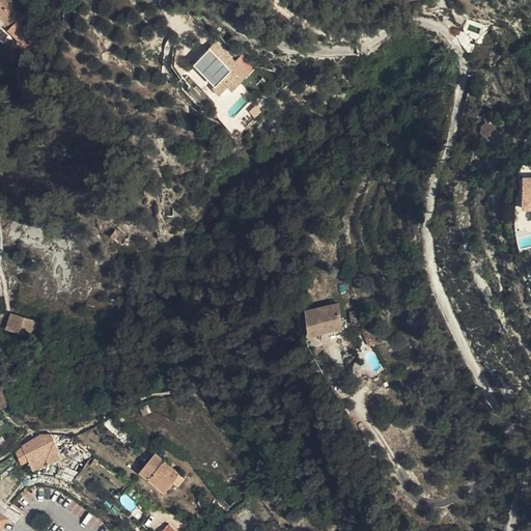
[(0,0),(0,14),(5,19),(10,25),(15,30),(21,40),(23,38),(30,46),(32,44),(24,29),(18,22),(19,21),(6,0),(0,0)]
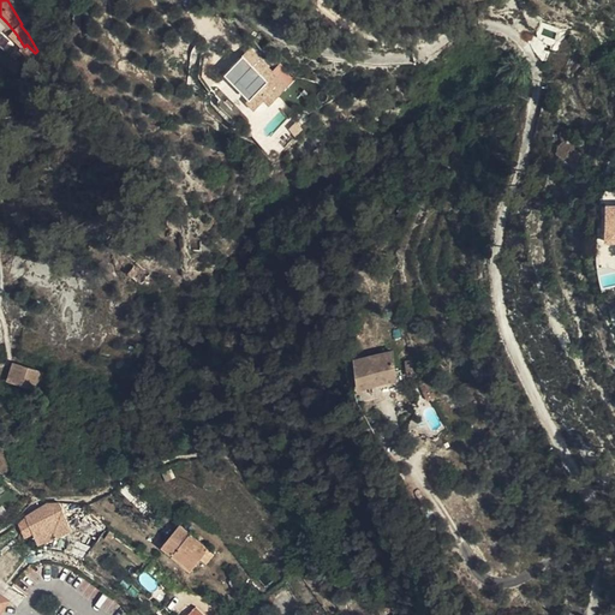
[(25,21),(7,0),(22,24),(25,21)]
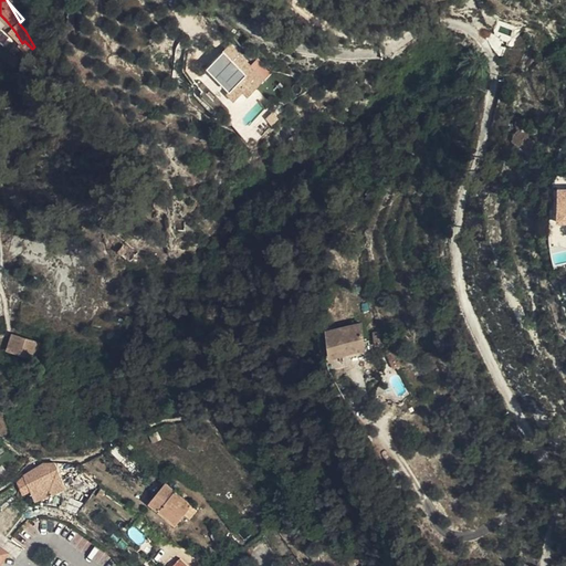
[(0,14),(0,18),(7,24),(11,29),(8,32),(19,45),(22,43),(16,32),(11,27),(6,20),(0,14)]
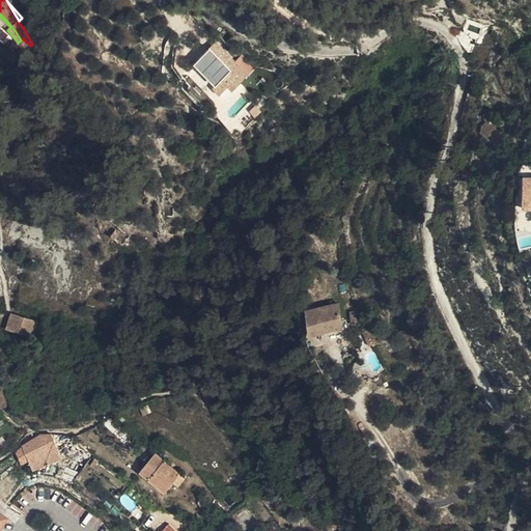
[(218,86),(215,89),(212,91),(219,100),(227,91),(231,95),(247,80),(214,47),(193,67),(201,77),(204,73),(218,86)]
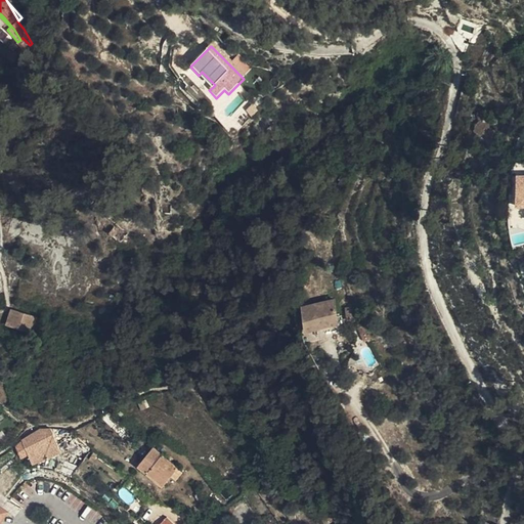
[(199,76),(212,88),(215,85),(202,72),(199,76)]
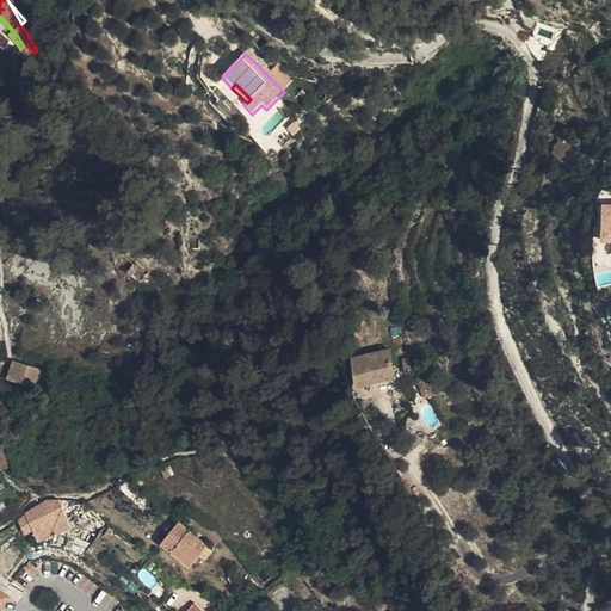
[(568,134),(557,135),(559,143),(556,146),(555,148),(554,152),(554,154),(555,158),(556,160),(559,161),(562,164),(566,162),(569,162),(572,161),(575,158),(576,155),(576,154),(576,152),(575,148),(574,147),(572,144),(569,143),(568,134)]
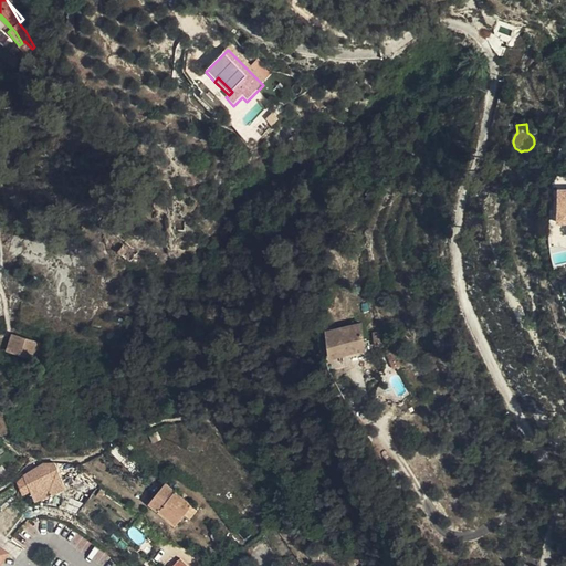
[(139,251),(126,240),(117,251),(130,262),(139,251)]
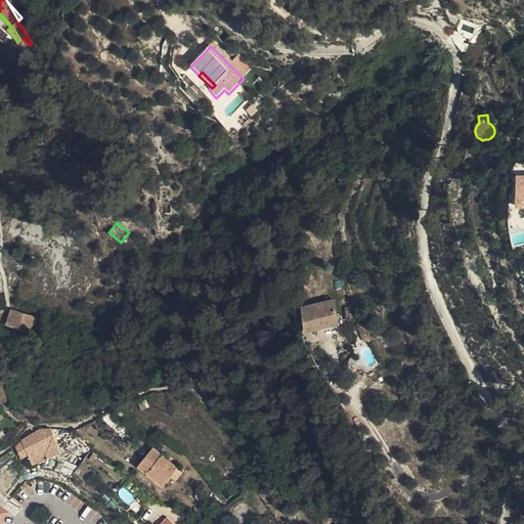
[(305,309),(307,317),(337,312),(336,304),(305,309)]
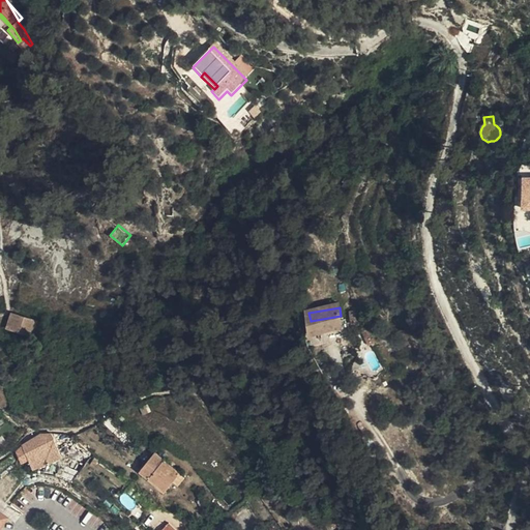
[(38,324),(13,316),(8,332),(33,341),(38,324)]
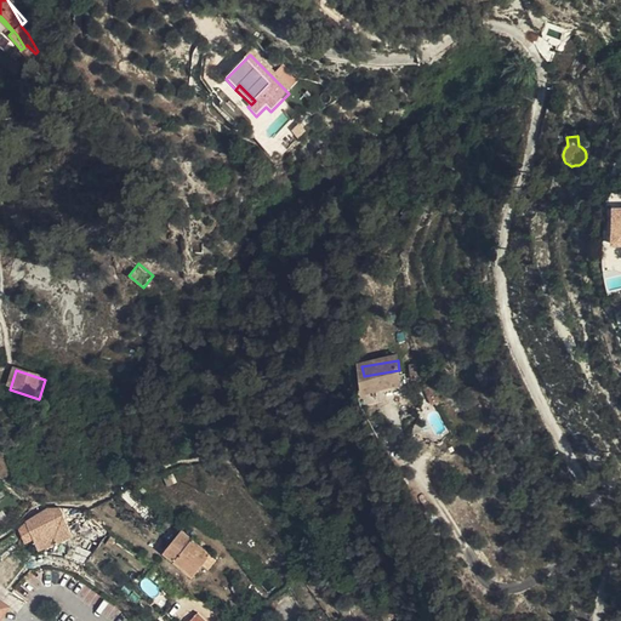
[(399,370),(364,376),(368,396),(402,388),(399,370)]
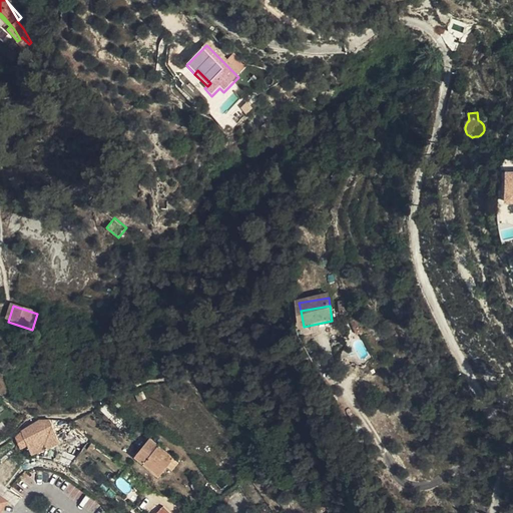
[(358,325),(355,326),(362,342),(367,340),(363,332),(362,333),(358,325)]
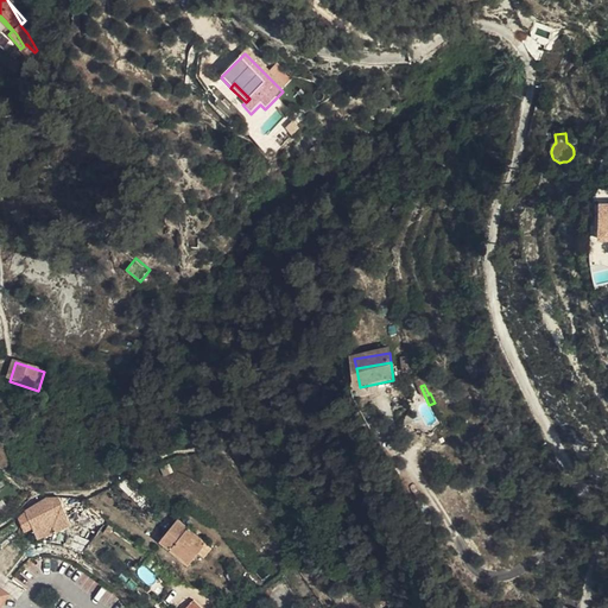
[(69,525),(58,499),(42,500),(43,500),(55,531),(62,529),(69,525)]
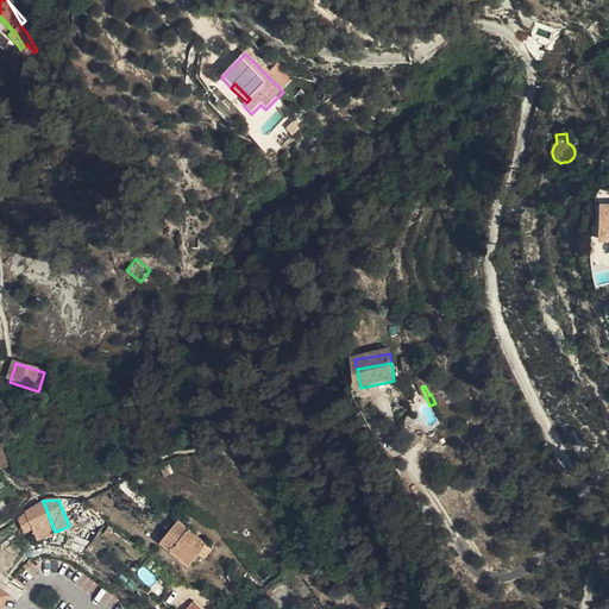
[(55,532),(43,501),(25,513),(33,532),(37,540),(56,533),(55,532)]
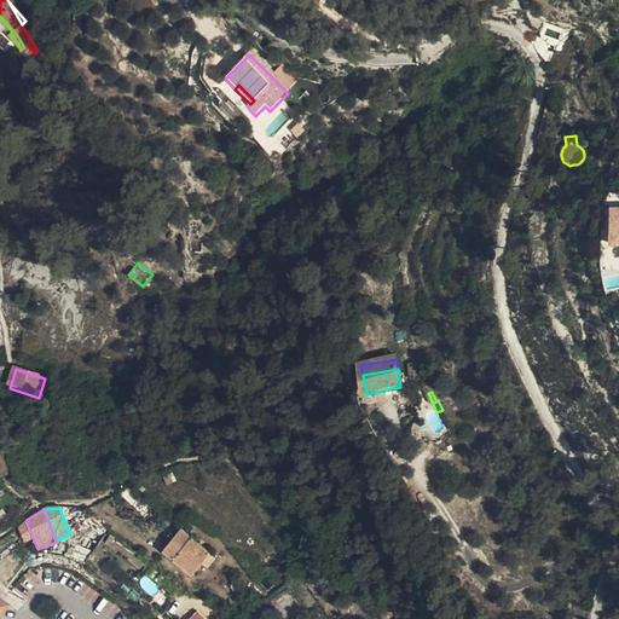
[(25,521),(18,526),(25,543),(34,541),(25,521)]
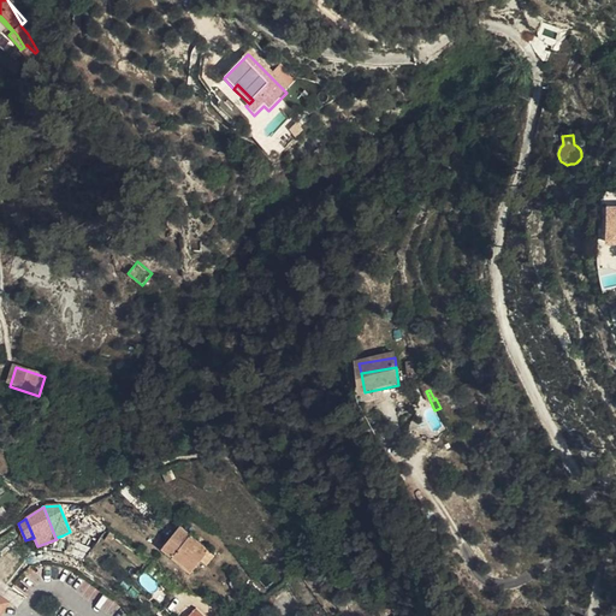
[(179,528),(173,535),(188,544),(206,556),(208,552),(179,528)]
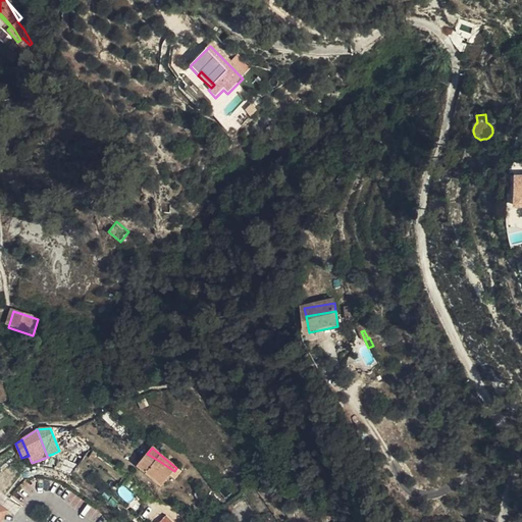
[(159,461),(147,454),(136,466),(160,487),(169,476),(174,471),(159,461)]
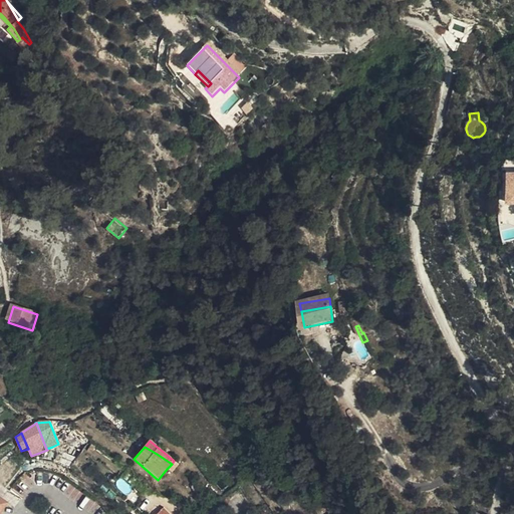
[(70,467),(73,459),(65,455),(62,463),(70,467)]
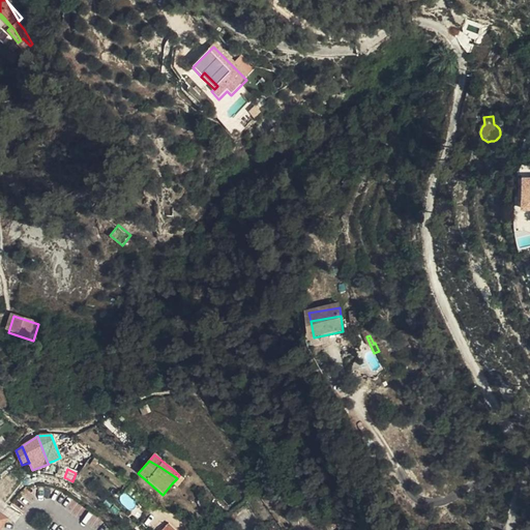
[(178,489),(183,482),(177,478),(172,483),(178,489)]
